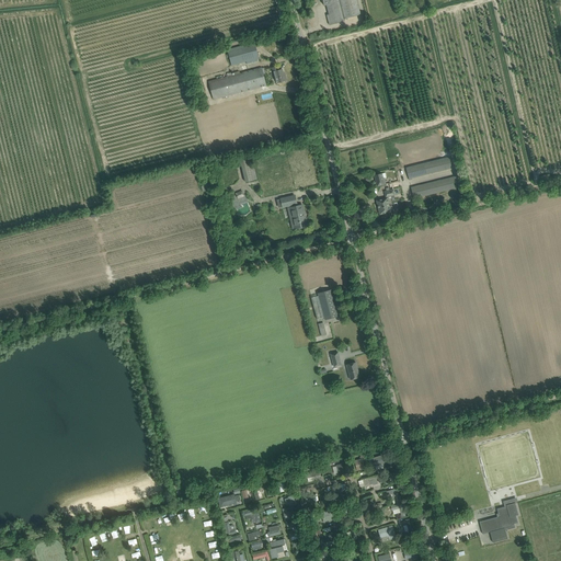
[(322,0),(324,6),(327,6),(329,14),(327,15),(329,25),(334,23),(344,21),(344,19),(359,14),(355,0),(322,0)]
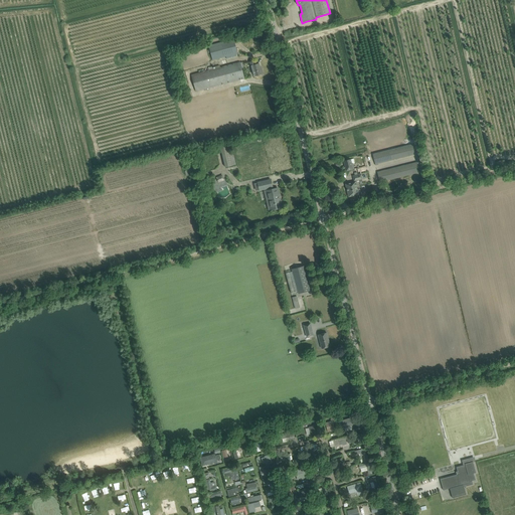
[(212,60),(217,58),(237,53),(233,39),(208,45),(212,60)]
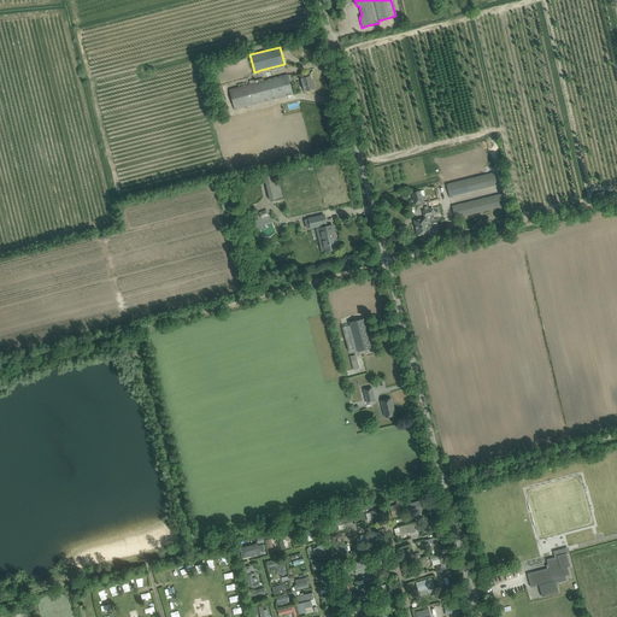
[(305,92),(309,90),(315,88),(313,83),(312,83),(310,76),(307,77),(306,72),(299,75),(301,83),(303,82),(305,92)]
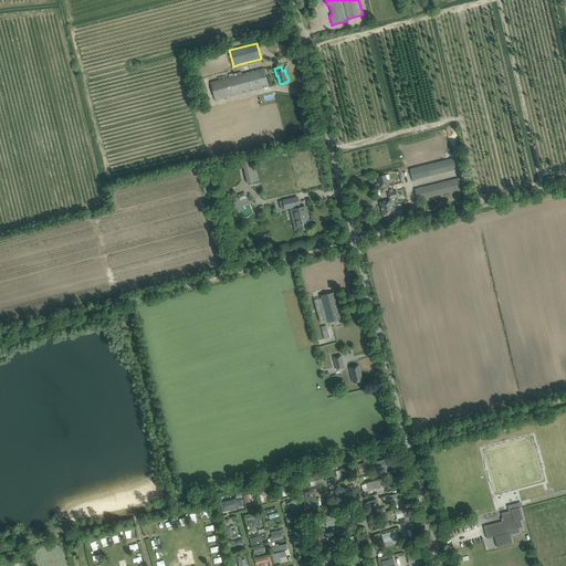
[(216,81),(210,82),(211,85),(215,98),(216,101),(220,100),(269,86),(265,74),(264,69),(242,74),(234,75),(234,73),(229,74),(230,77),(216,81)]
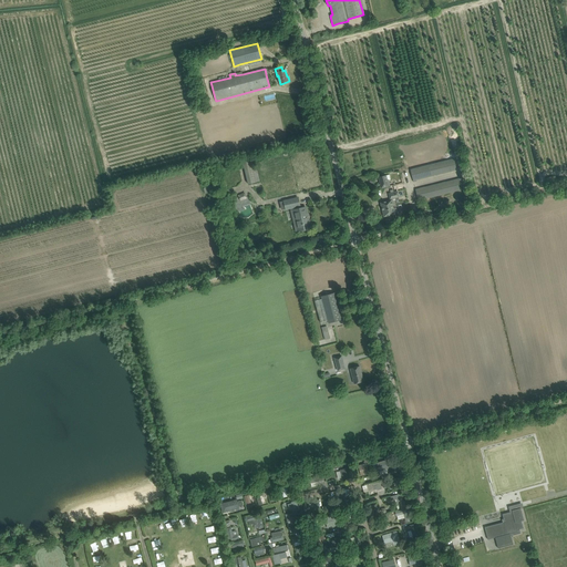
[(454,158),(410,169),(413,181),(456,169),(454,158)]
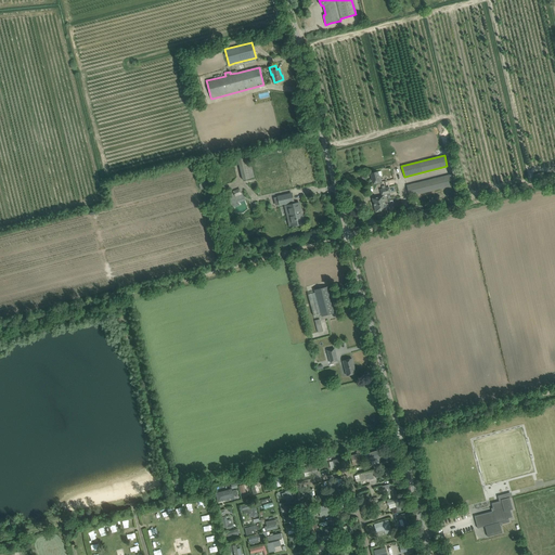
[(237,159),(240,166),(243,180),(254,178),(249,156),(237,159)]
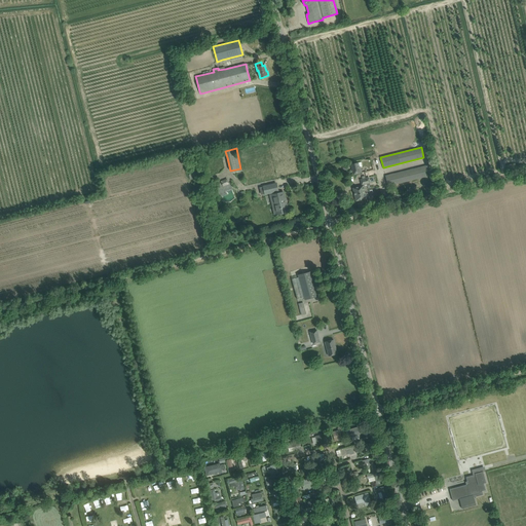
[(353,175),(359,174),(362,173),(361,167),(363,166),(361,162),(351,164),(353,175)]
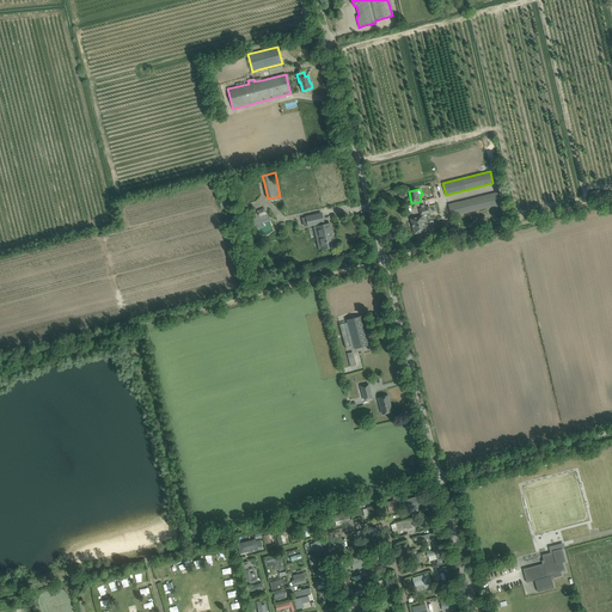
[(495,193),(448,204),(451,216),(499,204),(495,193)]
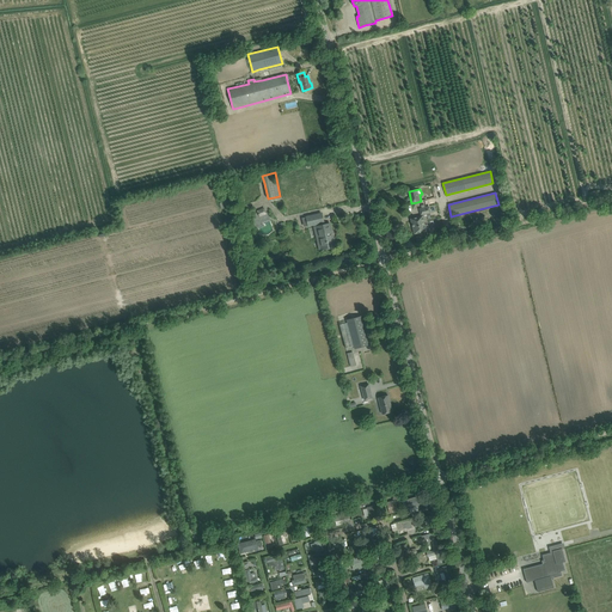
[(316,215),(306,218),(308,226),(313,225),(313,227),(314,231),(314,234),(318,233),(322,250),(323,249),(326,249),(331,248),(334,246),(330,236),(332,236),(331,231),(330,224),(326,224),(323,225),(323,222),(324,222),(322,214),(316,215)]
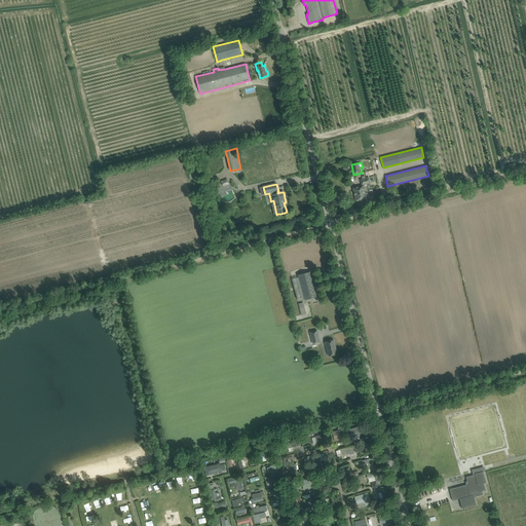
[(357,201),(361,199),(366,198),(363,186),(352,188),(354,193),(354,194),(354,195),(357,201)]
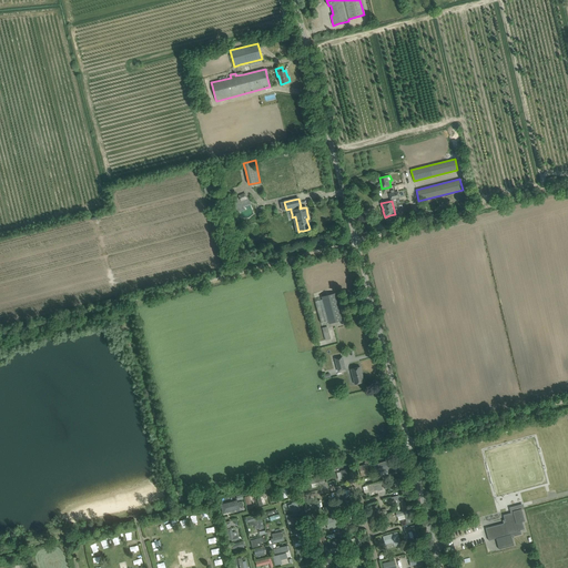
[(330,295),(322,297),(323,300),(315,302),(321,323),(328,322),(328,324),(342,321),(335,293),(330,295)]
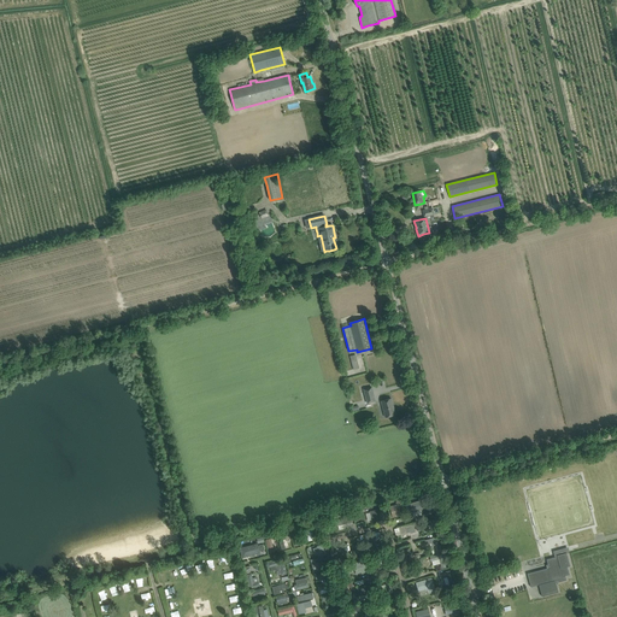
[(371,388),(363,389),(366,403),(375,401),(371,388)]
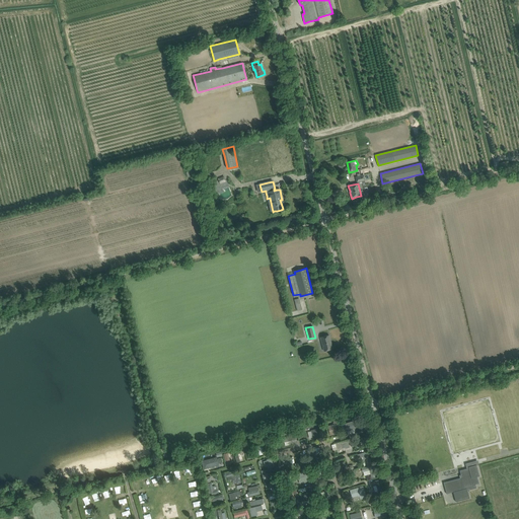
[(324,352),(327,351),(332,349),(328,336),(320,338),(324,352)]
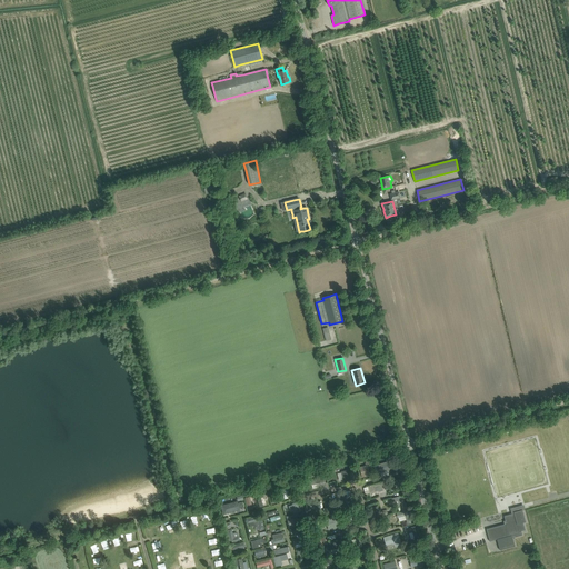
[(388,471),(395,469),(392,460),(378,463),(380,473),(388,471)]
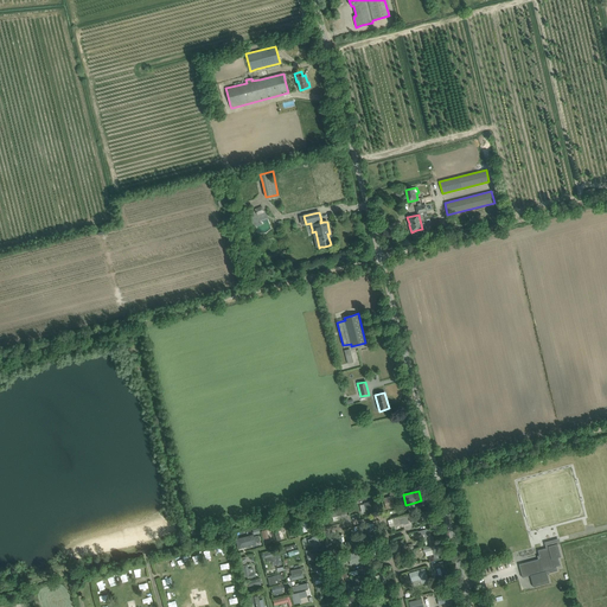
[(390,509),(395,506),(393,496),(390,496),(383,498),(384,503),(387,509),(390,509)]
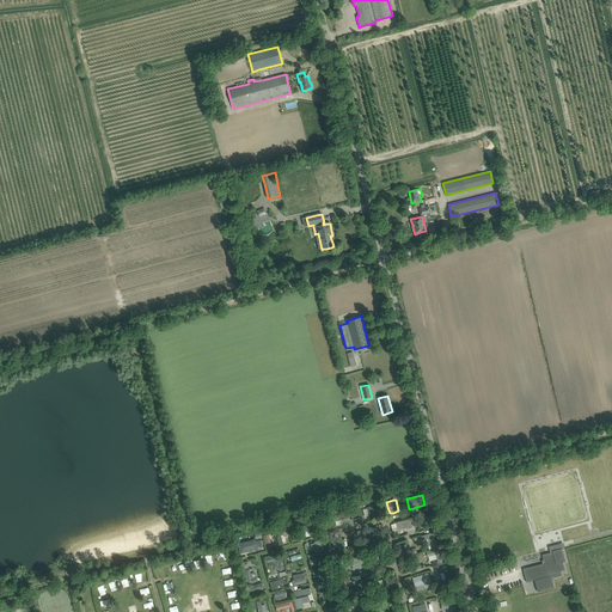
[(369,516),(385,512),(383,503),(367,507),(367,508),(368,515),(369,516)]
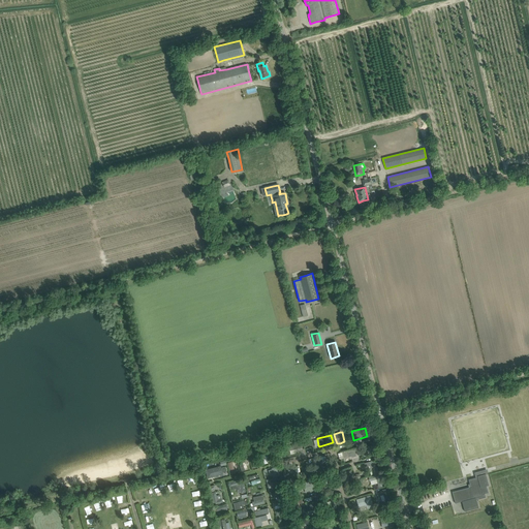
[(296,448),(302,447),(301,443),(288,446),(289,450),(290,454),(296,453),(296,450),(296,448)]
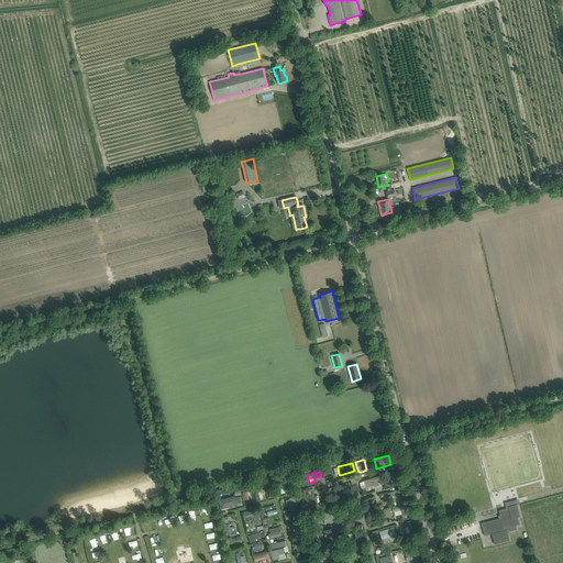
[(399,484),(397,473),(390,475),(392,479),(394,478),(396,485),(399,484)]
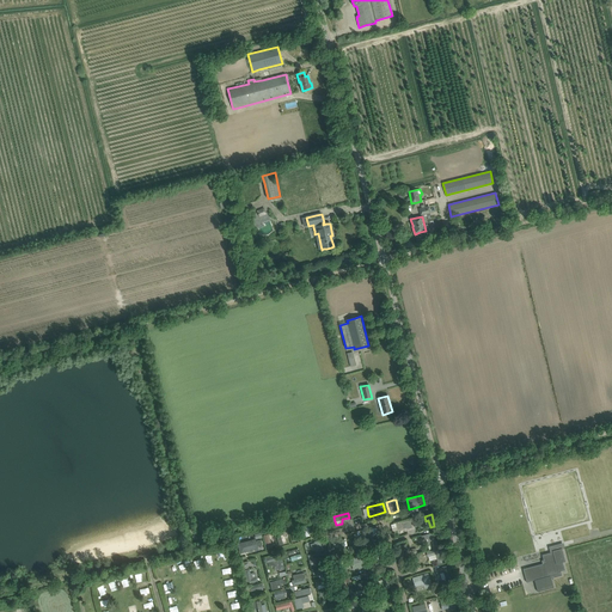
[(411,522),(412,521),(411,519),(391,525),(392,531),(398,530),(412,526),(411,522)]
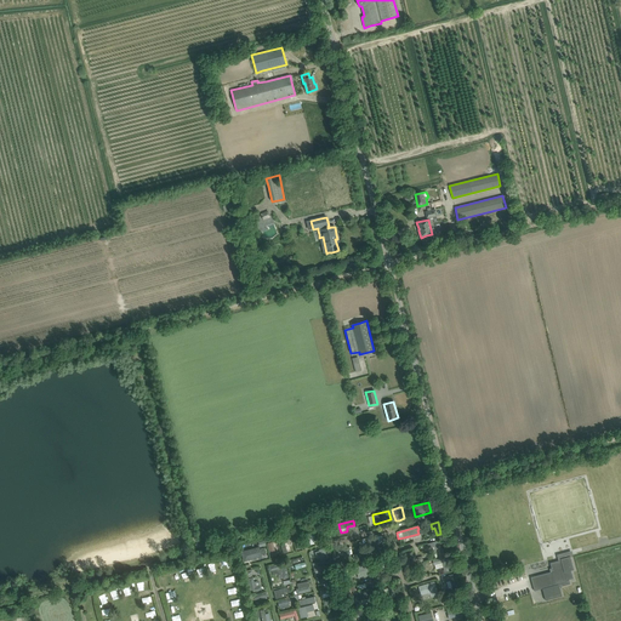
[(278,536),(278,537),(279,542),(280,541),(283,554),(288,553),(284,540),(286,540),(285,535),(278,536)]
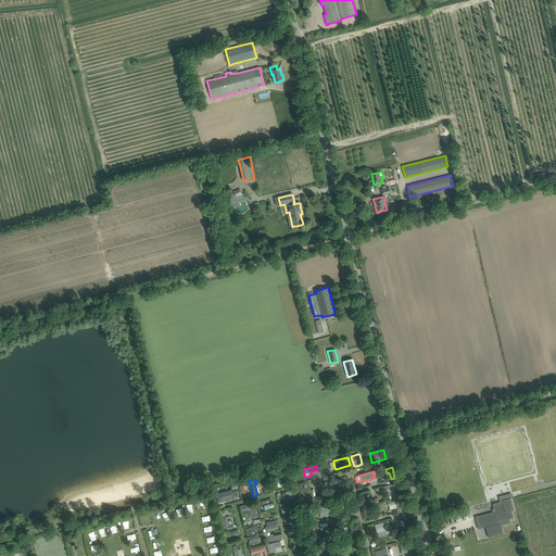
[(339,487),(338,480),(329,482),(333,498),(341,496),(339,487)]
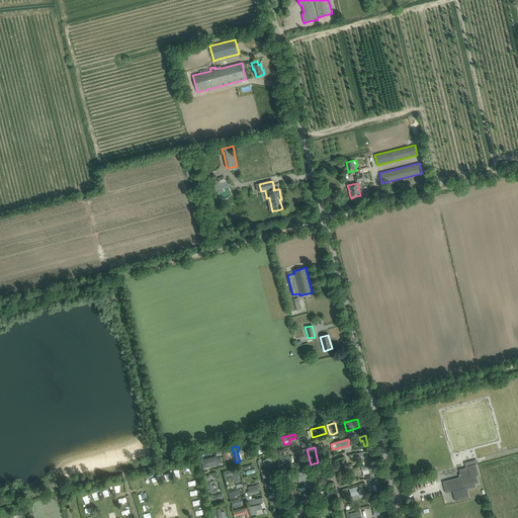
[(369,457),(368,457),(366,450),(356,453),(357,457),(360,456),(362,455),(365,464),(371,462),(369,457)]
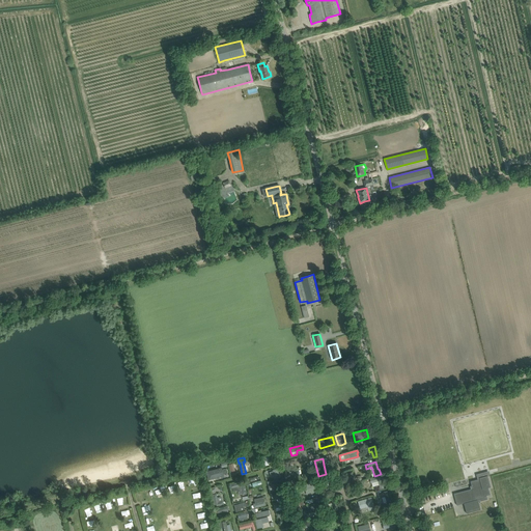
[(223,469),(222,469),(221,468),(206,471),(208,480),(217,477),(217,478),(220,478),(219,477),(221,476),(221,477),(223,477),(223,476),(224,476),(223,474),(224,474),(223,469)]
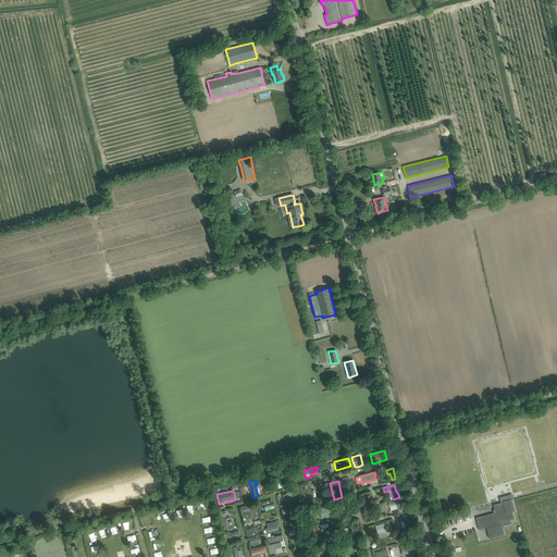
[(286,494),(283,495),(284,502),(287,500),(288,503),(295,500),(292,492),(285,493),(286,494)]
